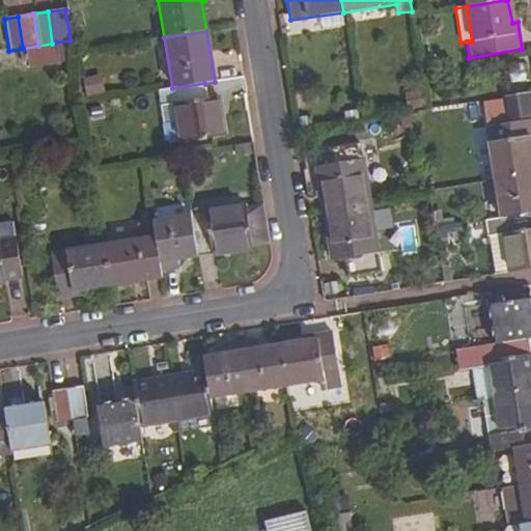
[(55,43),(52,44),(24,49),(27,68),(59,64),(55,43)]
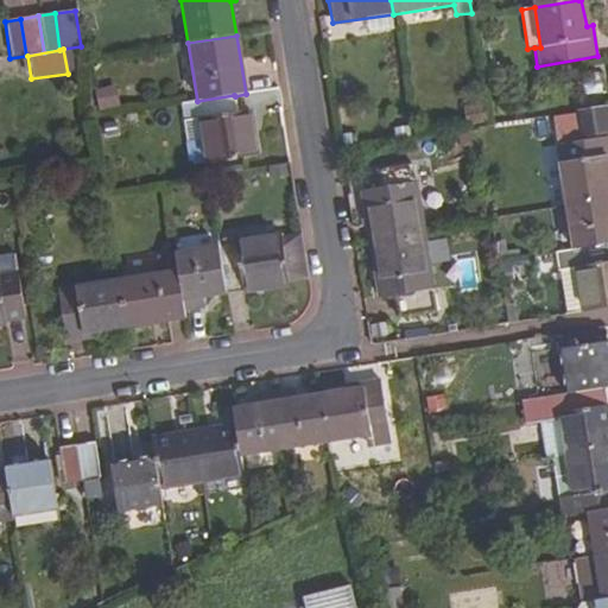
[(602,90),(600,74),(586,76),(588,94),(602,90)]
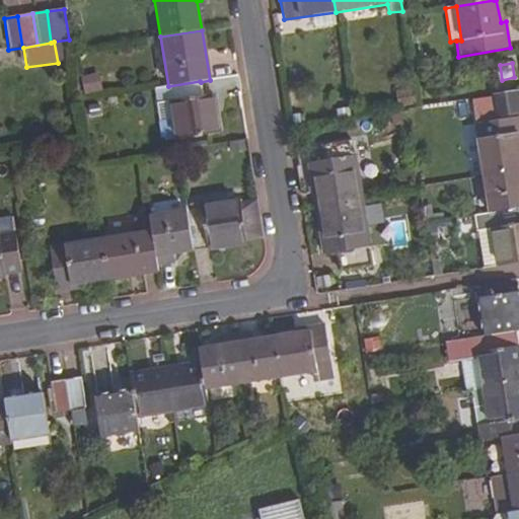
[(105,73),(88,74),(89,90),(106,89),(105,73)]
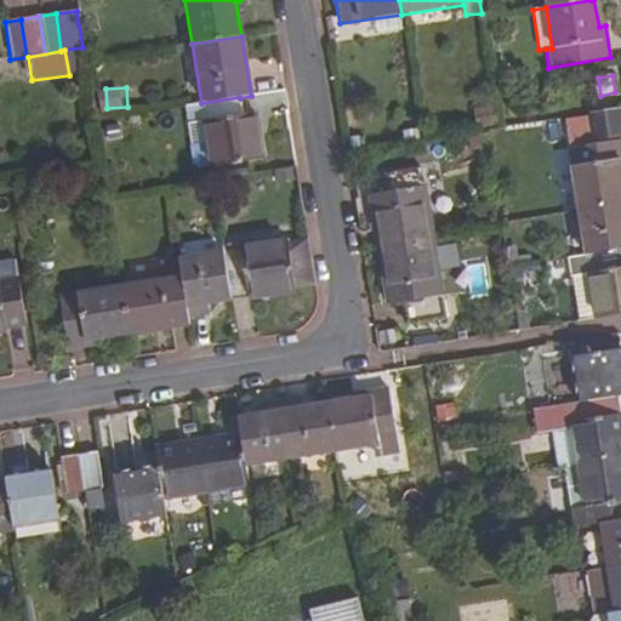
[(240,98),(239,97),(201,103),(183,107),(187,126),(205,124),(211,167),(260,159),(254,113),(243,114),(240,98)]
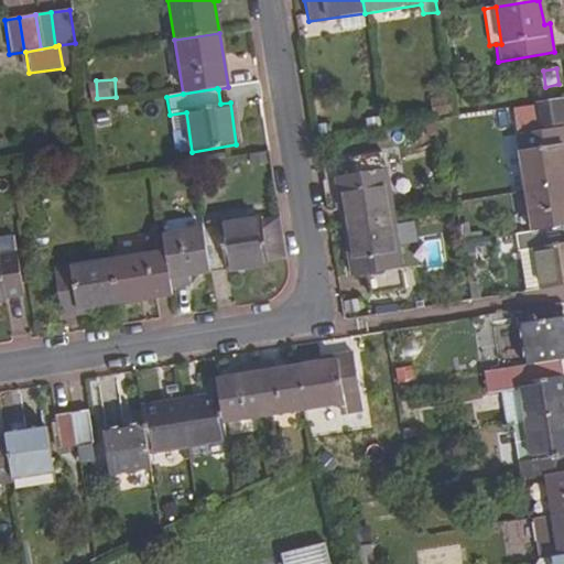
[(563,120),(563,119),(562,101),(538,105),(541,125),(563,120)]
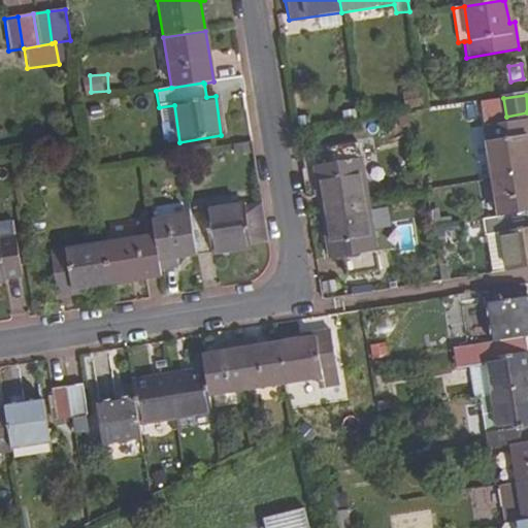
[(527,119),(500,124),(482,126),(490,180),(527,174),(527,119)]
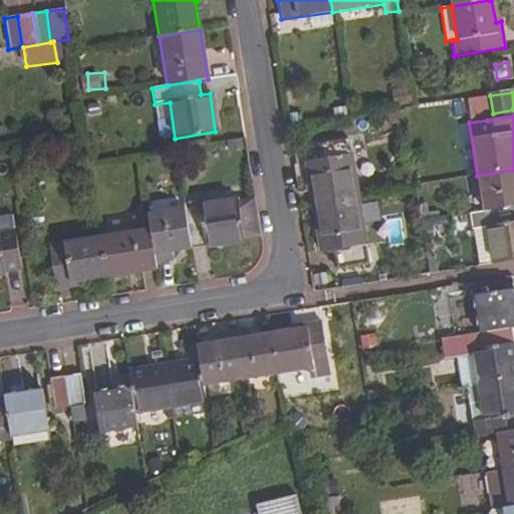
[(357,200),(347,141),(316,146),(318,159),(305,162),(312,207),(357,200)]
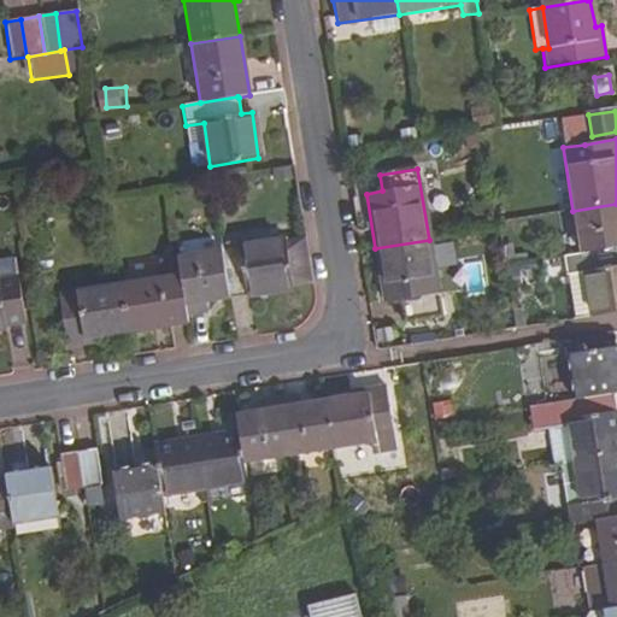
[(616,204),(573,211),(580,254),(616,247),(616,204)]
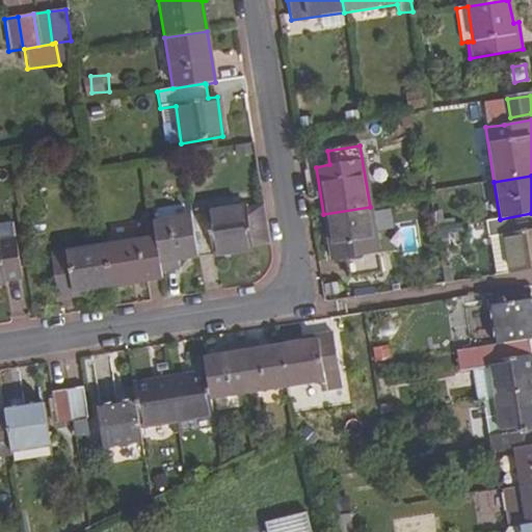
[(268,244),(262,204),(203,214),(202,209),(189,211),(190,216),(196,258),(250,248),(250,246),(268,244)]
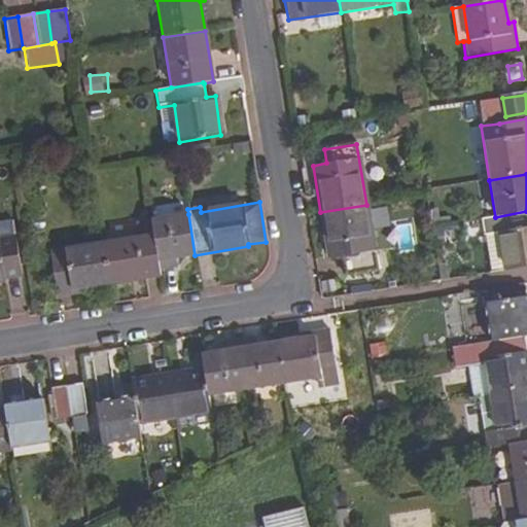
[(376,271),(366,205),(320,212),(328,260),(342,259),(345,276),(376,271)]
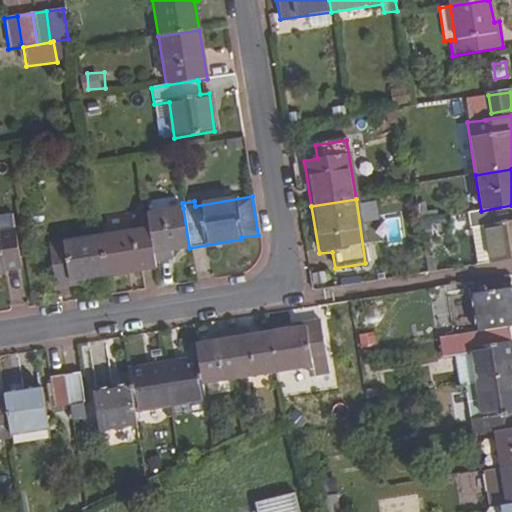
[(511,205),(481,211),(462,214),(464,225),(468,225),(470,228),(483,226),(489,263),(511,259),(511,205)]
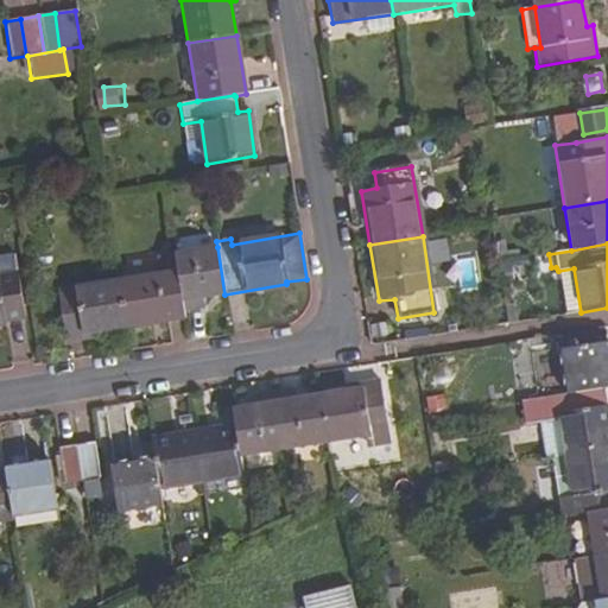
[(201,298),(225,295),(217,247),(172,254),(182,311),(203,308),(201,298)]
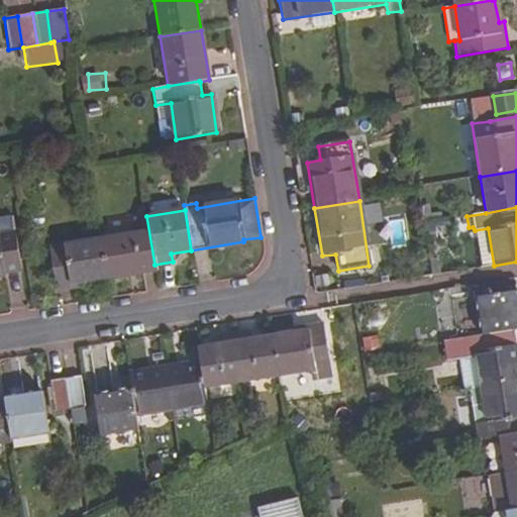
[(17,270),(10,216),(0,218),(0,276),(3,276),(3,273),(17,270)]
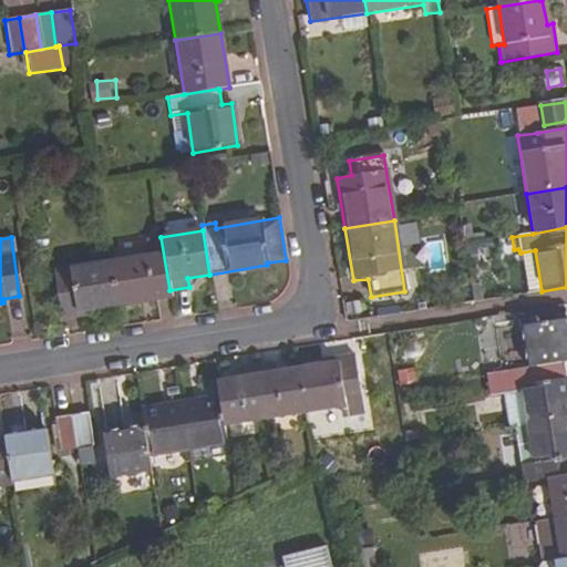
[(171,298),(169,290),(161,237),(142,240),(144,255),(110,261),(116,307),(171,298)]
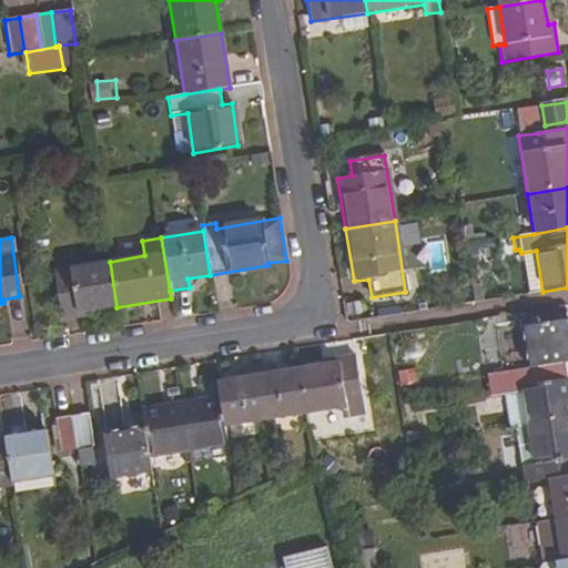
[(543,292),(536,251),(521,253),(529,294),(543,292)]
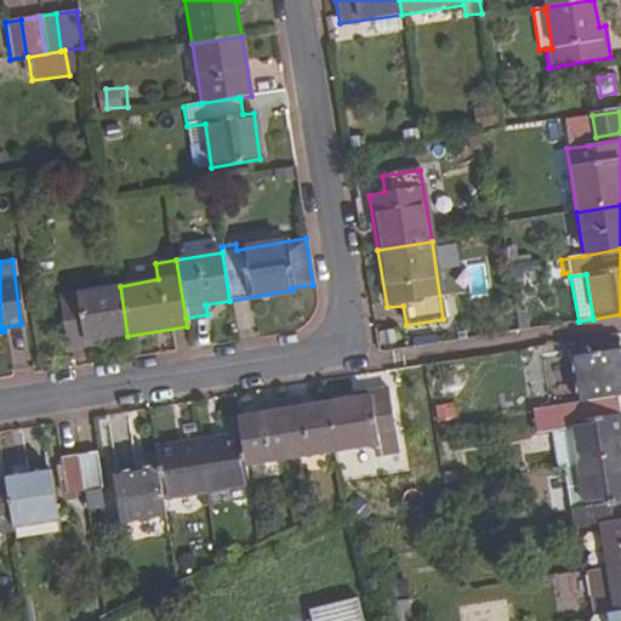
[(92,341),(127,336),(120,286),(57,296),(64,349),(93,346),(92,341)]
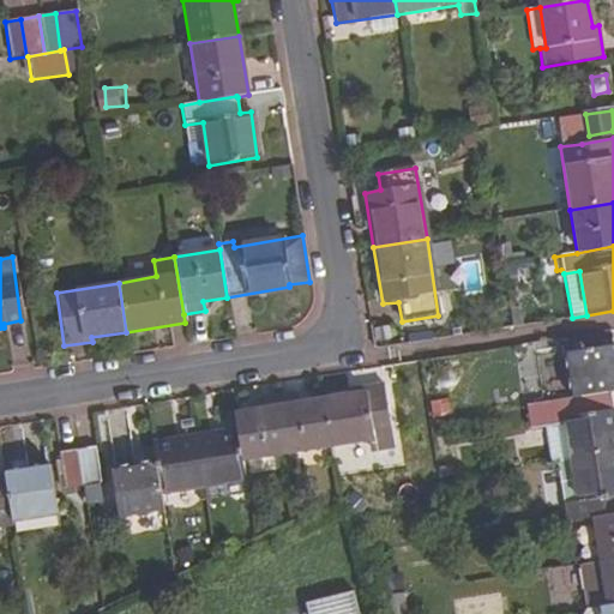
[(613,391),(613,349),(613,347),(565,354),(572,398),(602,393),(613,391)]
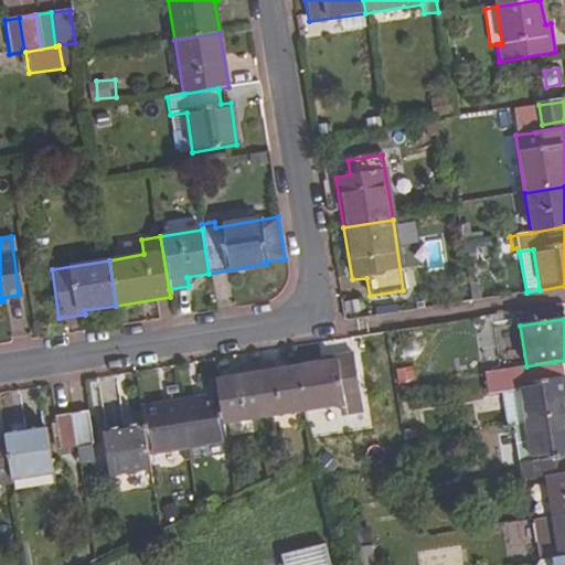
[(327,362),(295,369),(302,412),(339,406),(341,416),(360,414),(350,354),(326,360),(327,362)]
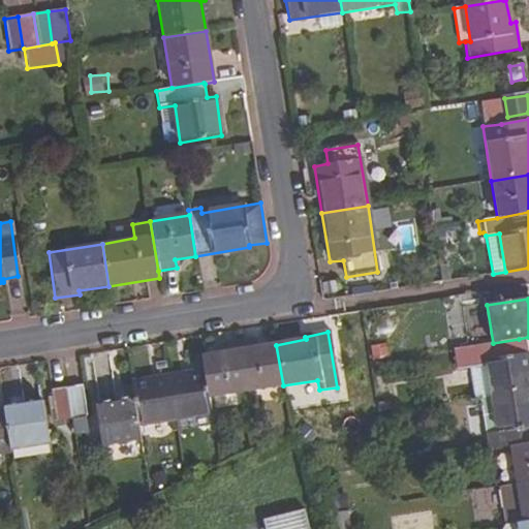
[(528,353),(522,354),(519,339),(493,343),(454,349),(457,371),(470,369),(486,367),(491,397),(528,390),(528,353)]
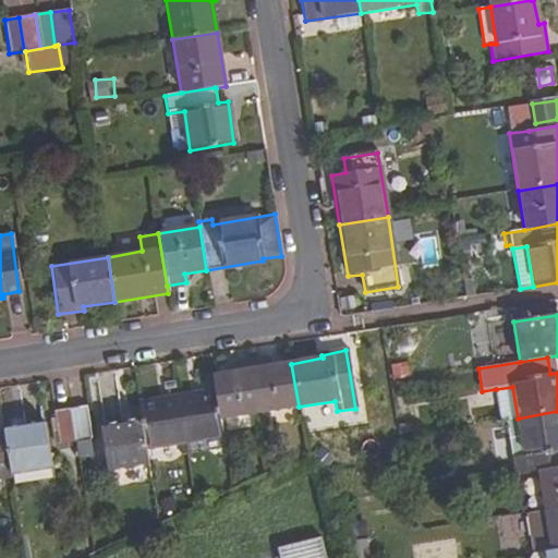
[(299,407),(291,364),(268,367),(266,360),(249,362),(257,413),(299,407)]
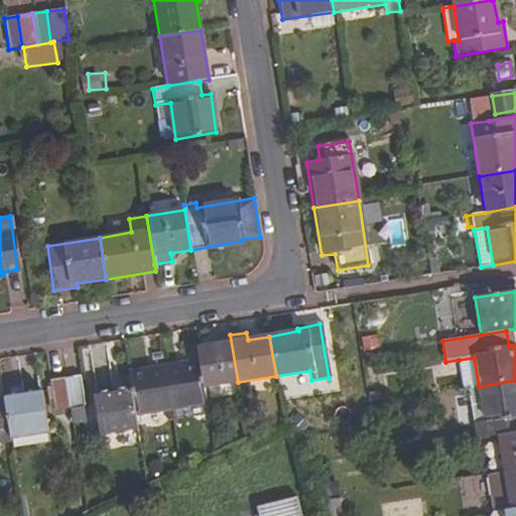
[(238,382),(230,335),(213,338),(214,345),(196,349),(198,362),(202,387),(238,382)]
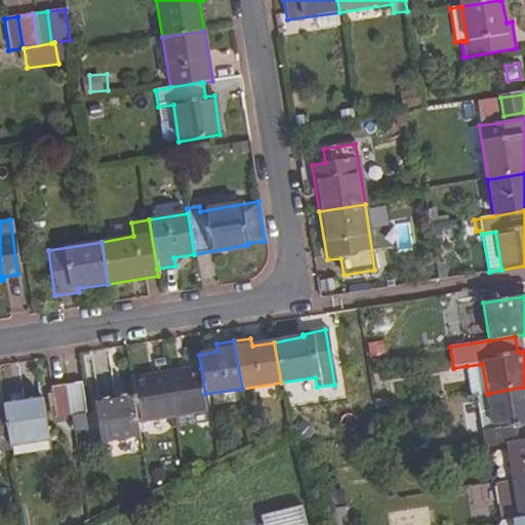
[(476,396),(487,394),(482,364),(467,366),(472,396),(476,396)]
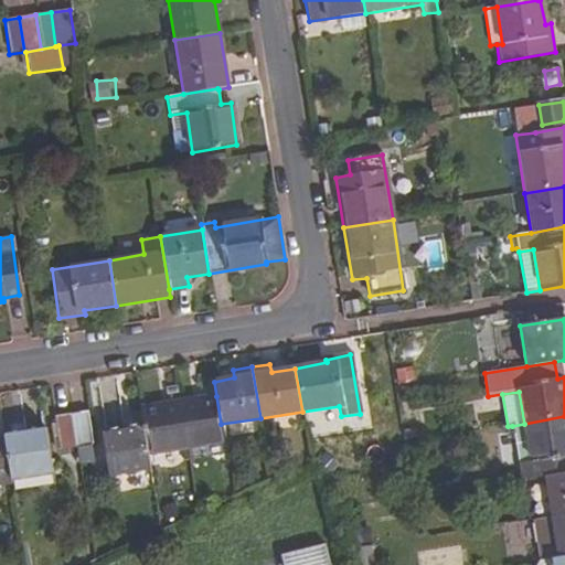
[(221,424),(216,396),(177,403),(183,447),(224,440),(221,424)]
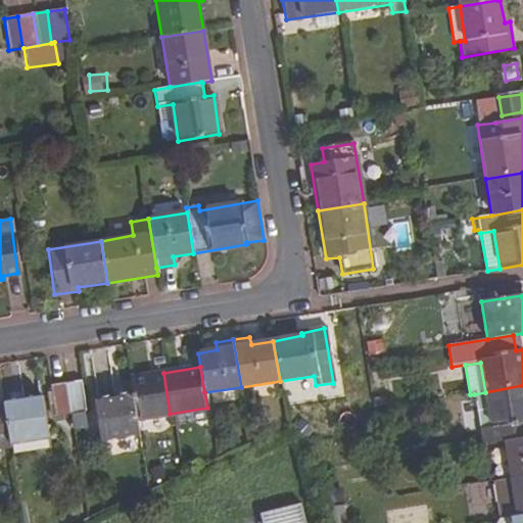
[(170,414),(163,373),(129,379),(131,394),(135,419),(170,414)]
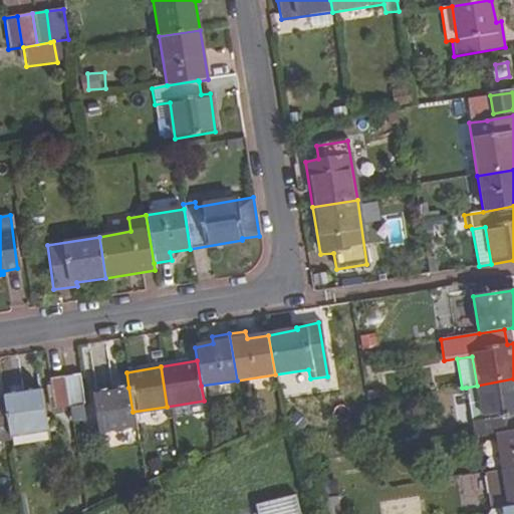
[(82,404),(77,373),(63,376),(68,406),(82,404)]
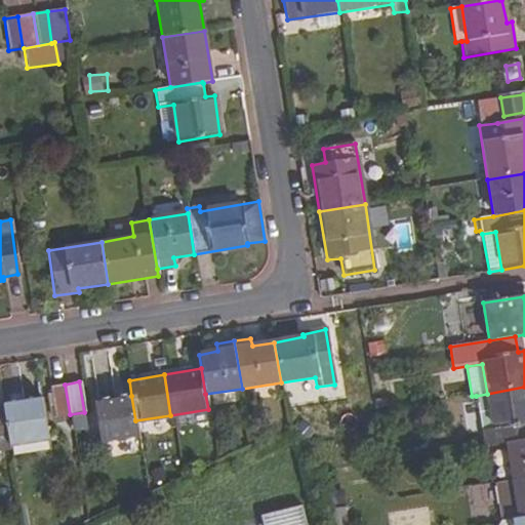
[(70,414),(65,385),(49,387),(54,417),(70,414)]
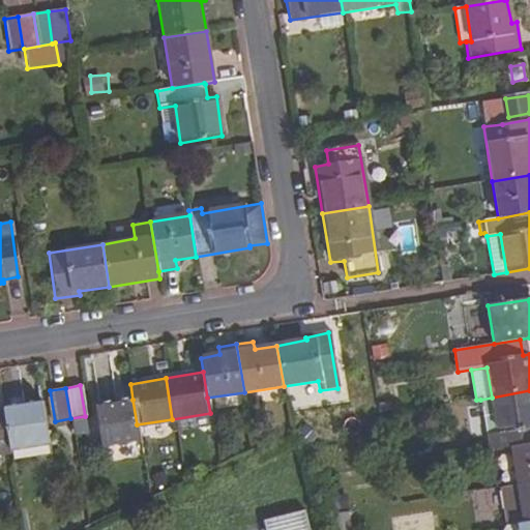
[(529,390),(492,398),(497,434),(489,436),(490,449),(511,446),(529,442),(529,390)]
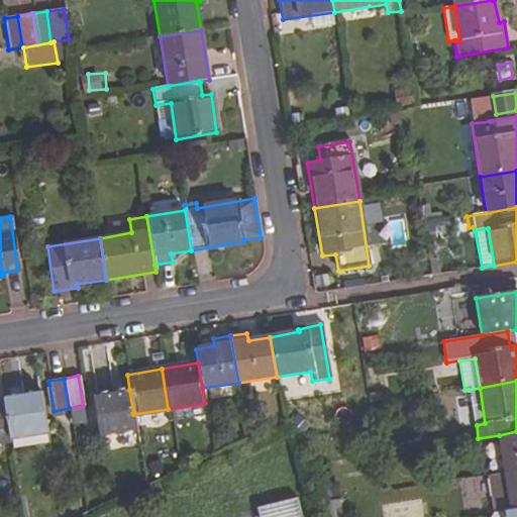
[(485,423),(480,388),(469,390),(475,424),(485,423)]
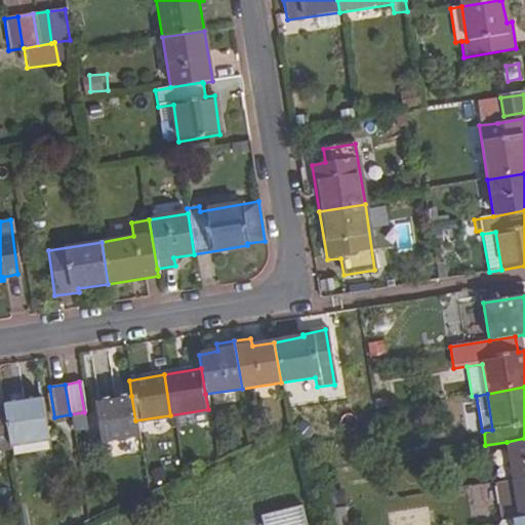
[(99,443),(137,437),(131,396),(92,402),(99,443)]
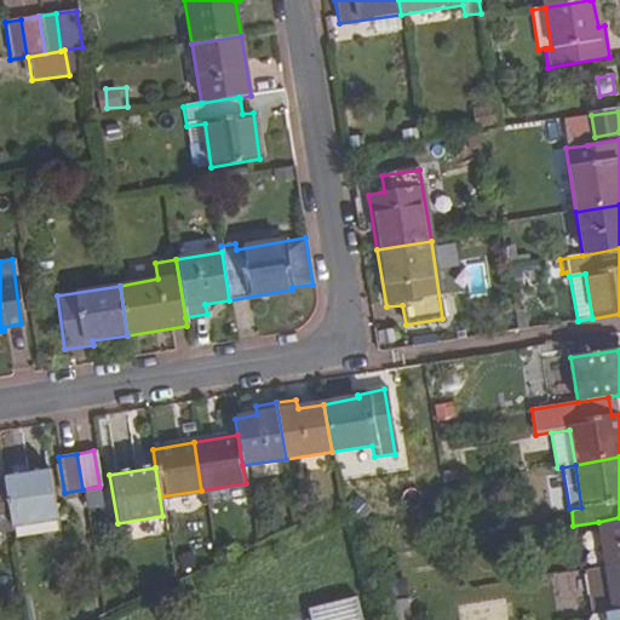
[(46,471),(1,478),(9,527),(53,518),(46,471)]
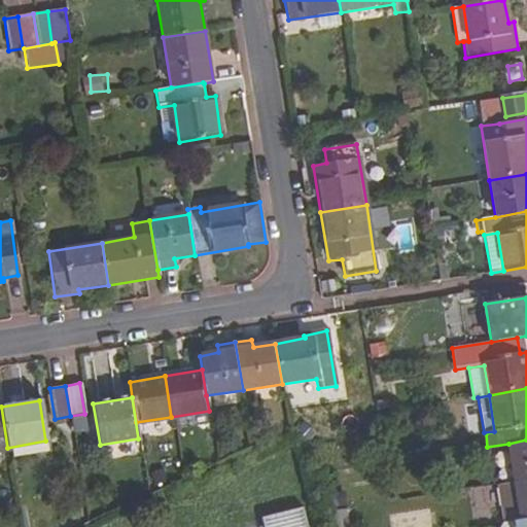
[(72,431),(81,430),(79,417),(70,419),(72,431)]
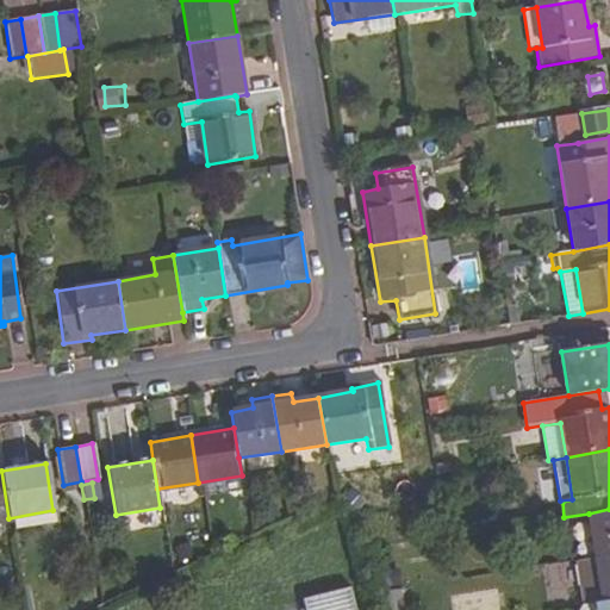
[(461,502),(459,485),(447,487),(448,504),(461,502)]
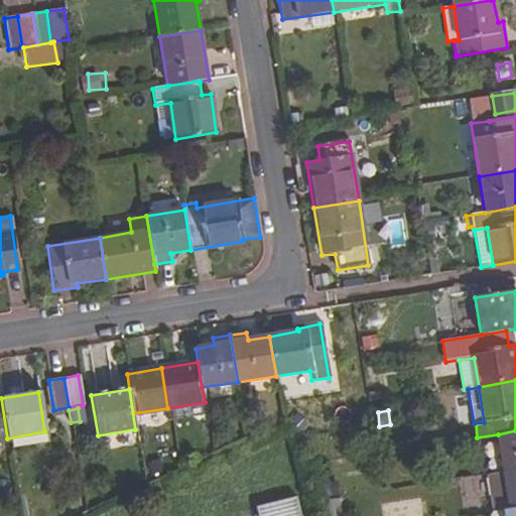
[(515,430),(498,434),(503,471),(515,468),(515,430)]
